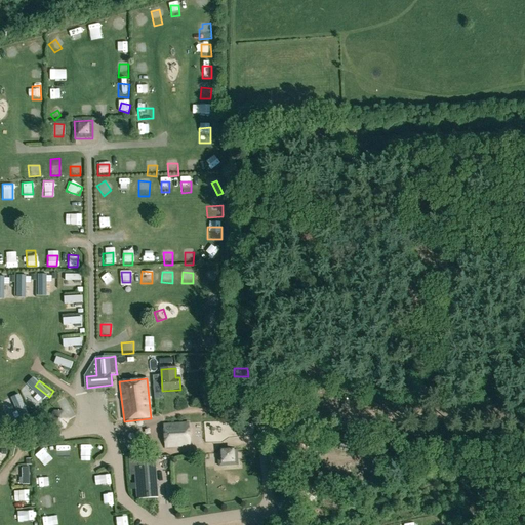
[(152,382),(154,390),(161,389),(160,381),(152,382)]
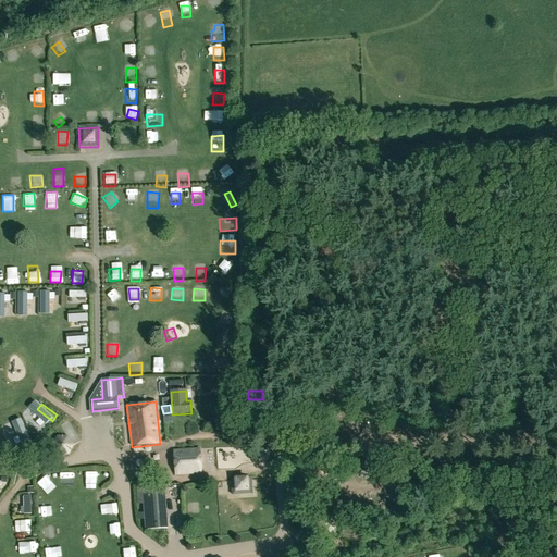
[(37,438),(42,434),(29,420),(24,425),(37,438)]
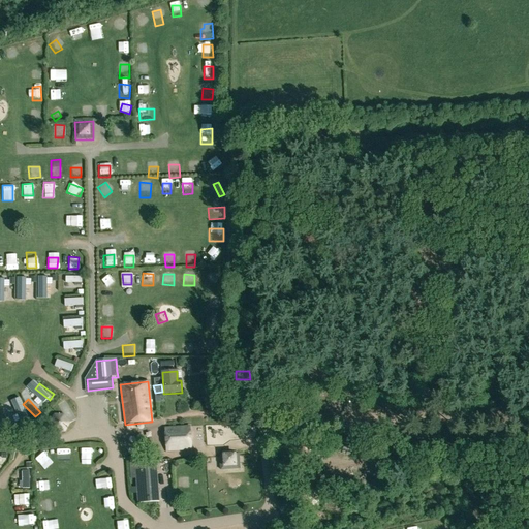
[(53,415),(50,422),(50,423),(50,425),(50,426),(53,432),(54,433),(56,433),(62,433),(64,433),(65,433),(66,432),(69,426),(69,424),(69,423),(65,415),(64,414),(63,414),(56,413),(54,414),(53,415)]
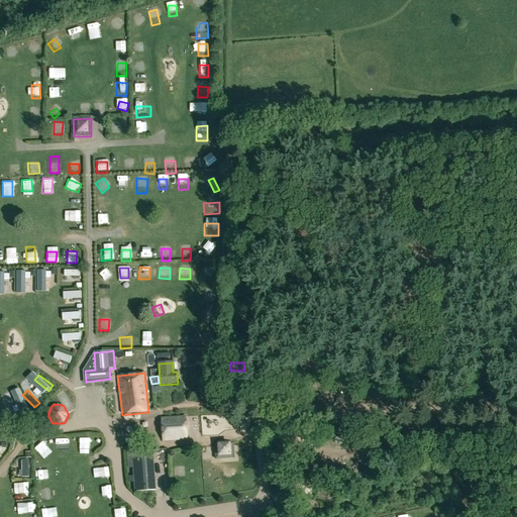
[(188,440),(186,415),(161,417),(163,442),(188,440)]
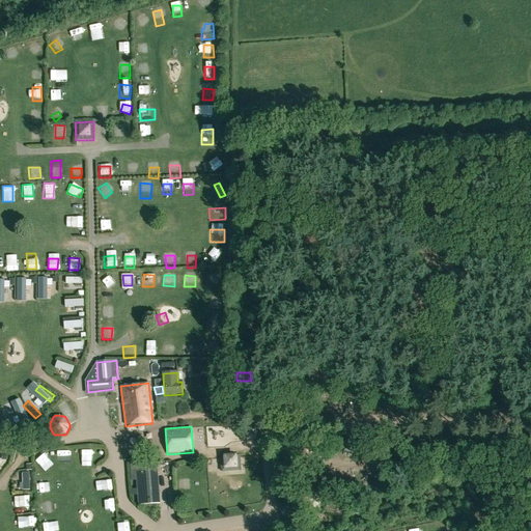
[(207,430),(208,451),(220,451),(219,444),(214,444),(213,430),(207,430)]
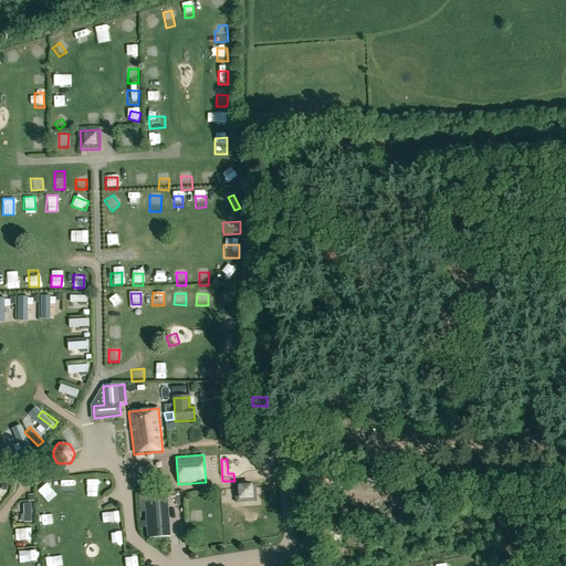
[(85,474),(85,496),(97,496),(97,474),(85,474)]
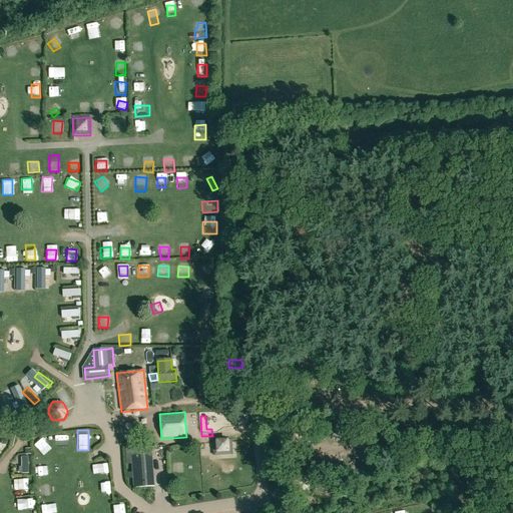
[(64,451),(63,435),(55,435),(55,451),(64,451)]
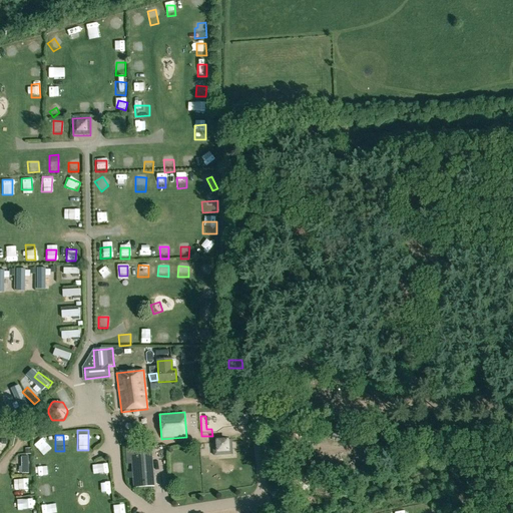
[(232,455),(231,440),(228,440),(228,438),(214,439),(215,441),(212,441),(213,456),(232,455)]
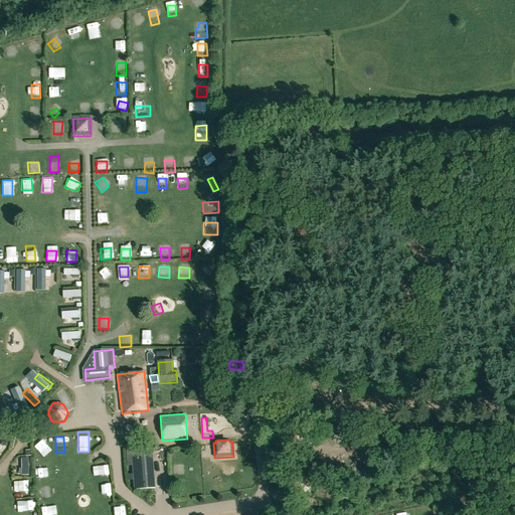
[(41,441),(34,448),(42,456),(49,449),(41,441)]
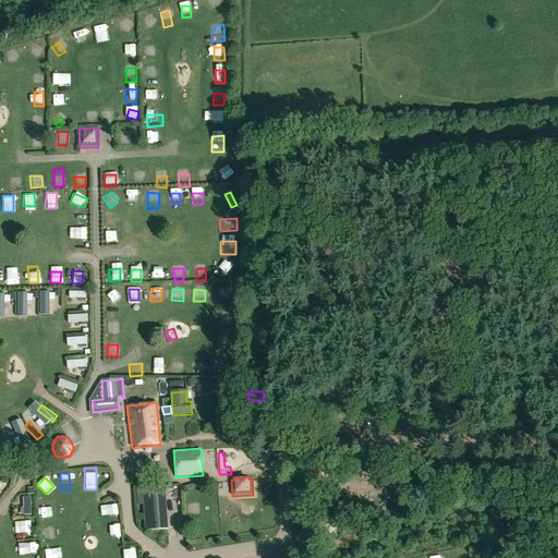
[(142,530),(166,530),(166,493),(143,493),(142,530)]
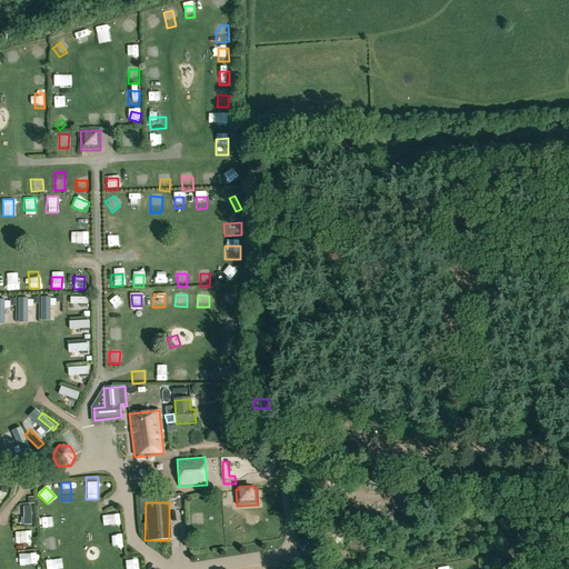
[(109,516),(109,528),(120,528),(120,516),(109,516)]
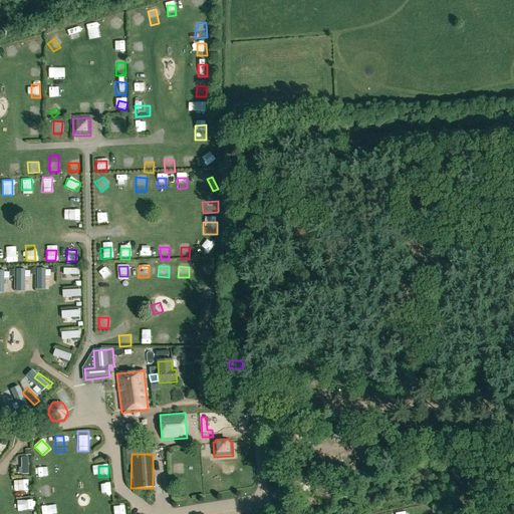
[(183,466),(172,466),(172,475),(183,475),(183,466)]
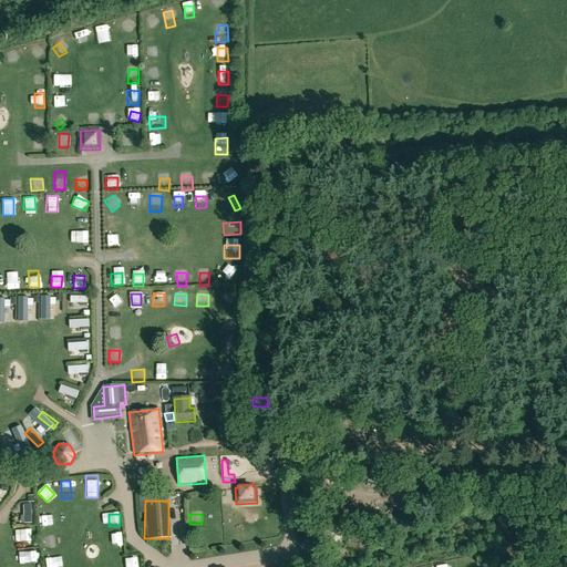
[(40,516),(41,528),(58,527),(57,515),(40,516)]
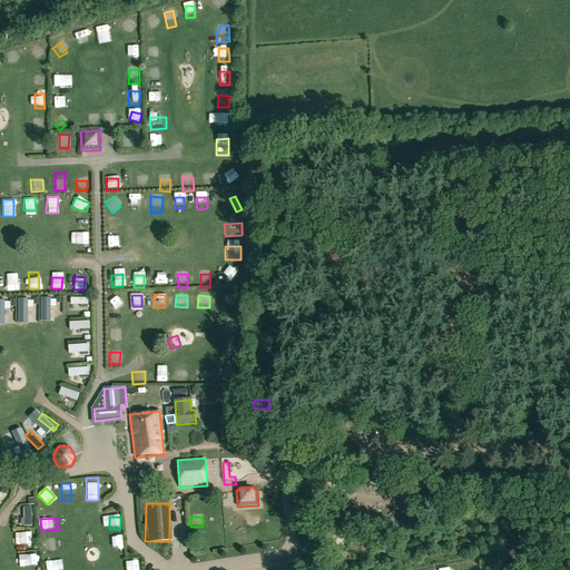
[(32,533),(16,534),(17,546),(33,544),(32,533)]
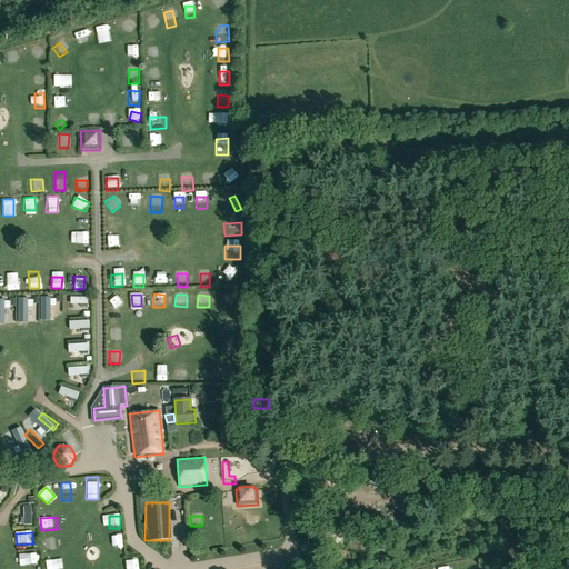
[(111,549),(122,549),(122,535),(110,536),(111,549)]
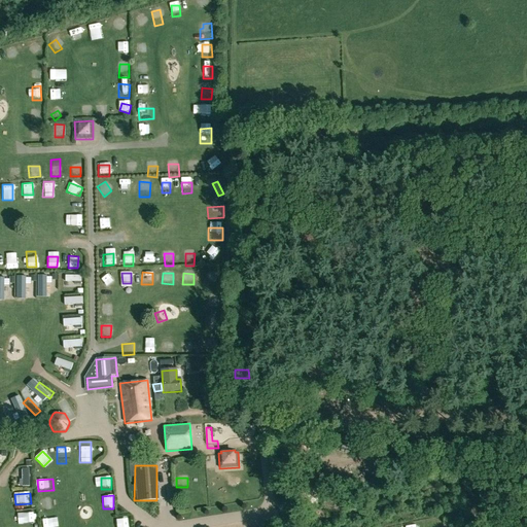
[(38,499),(40,512),(50,510),(48,498),(38,499)]
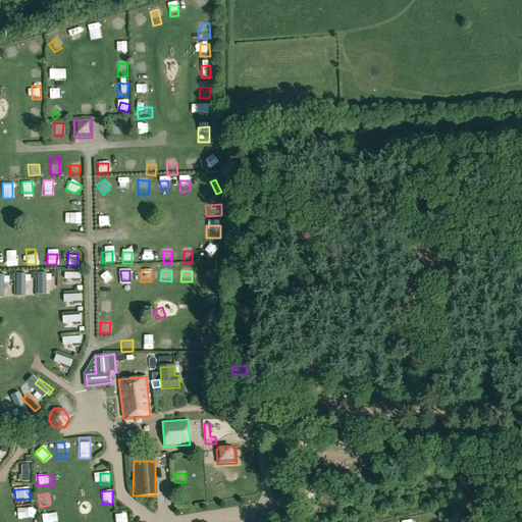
[(34,510),(18,510),(19,520),(35,519),(34,510)]
